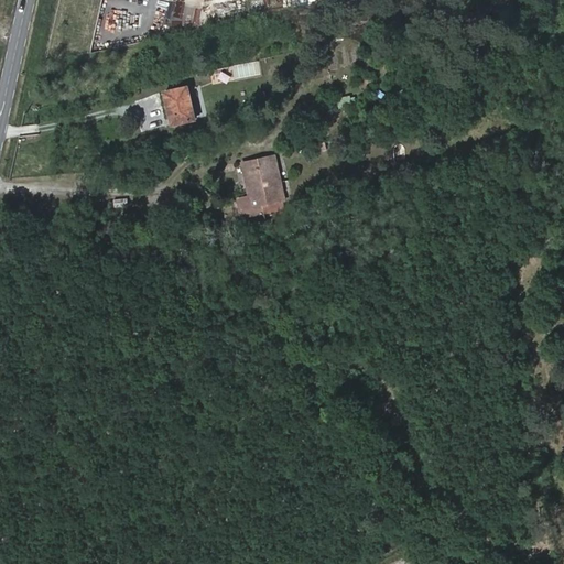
[(191,31),(196,7),(171,1),(166,26),(191,31)]
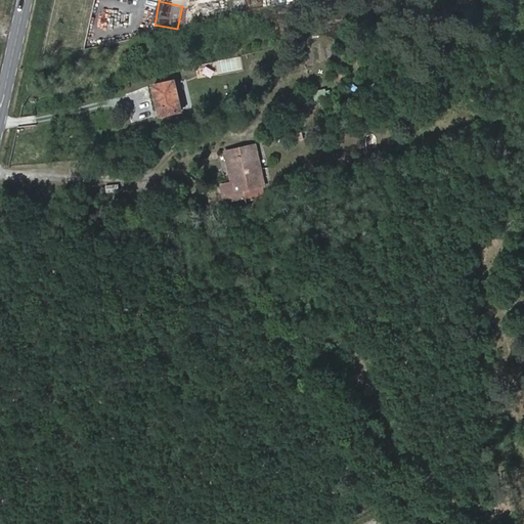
[(160,116),(182,110),(174,80),(151,85),(160,116)]
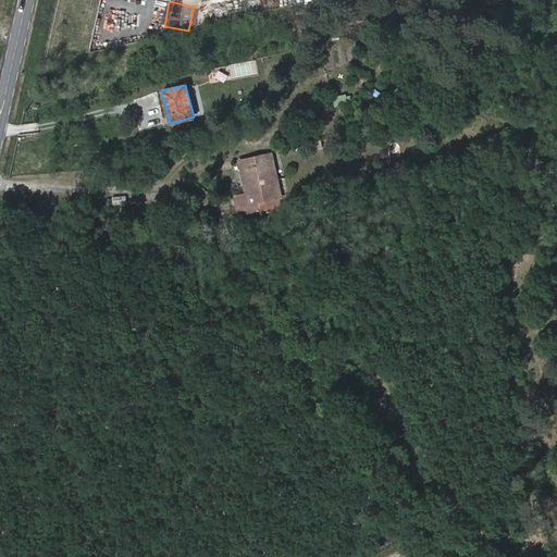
[(345,96),(332,100),(333,107),(347,104),(345,96)]
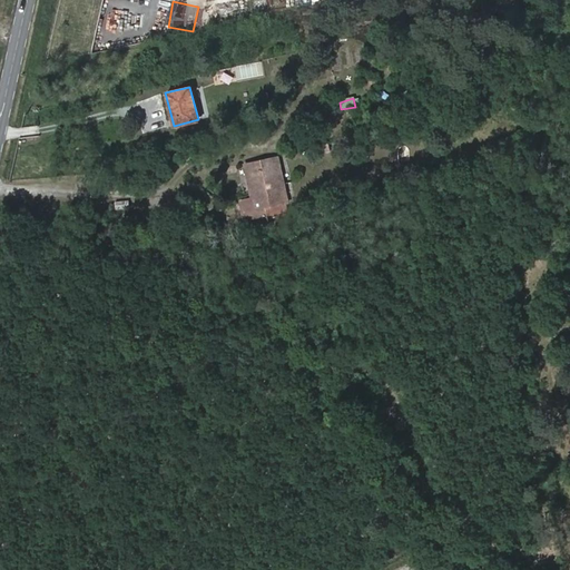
[(349,112),(335,114),(336,125),(350,124),(349,112)]
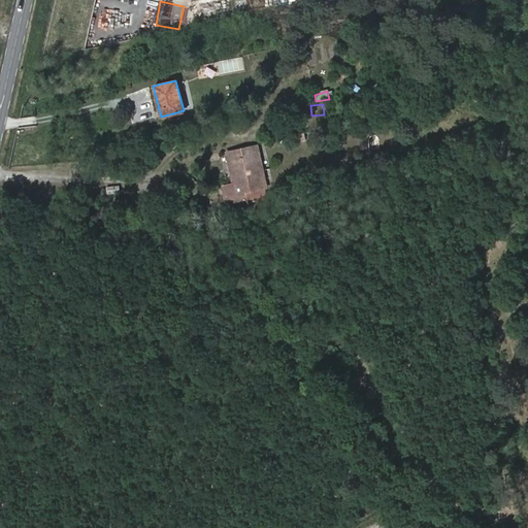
[(251,146),(253,155),(260,154),(258,144),(251,146)]
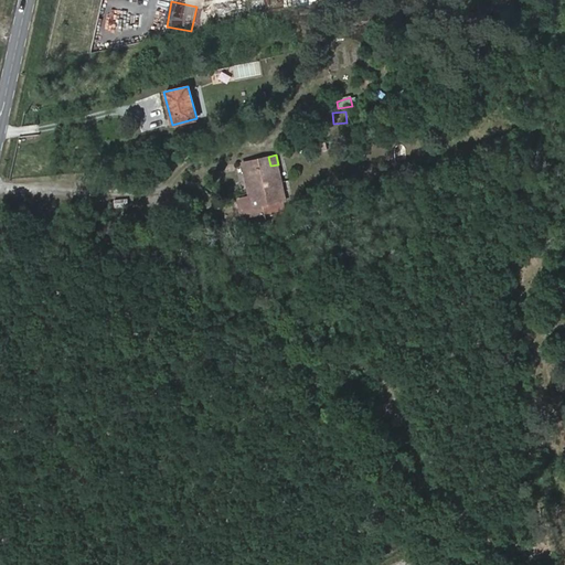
[(243,162),(244,169),(248,169),(252,183),(247,183),(253,206),(285,200),(278,164),(270,166),(268,157),(243,162)]
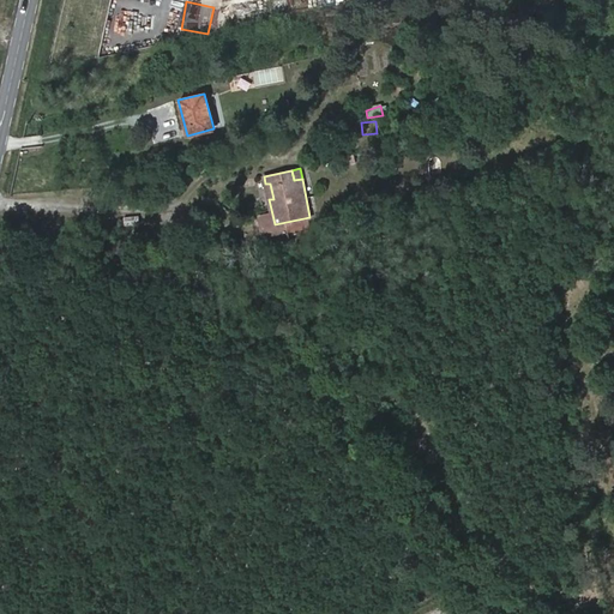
[(587,516),(577,517),(579,535),(589,535),(587,516)]
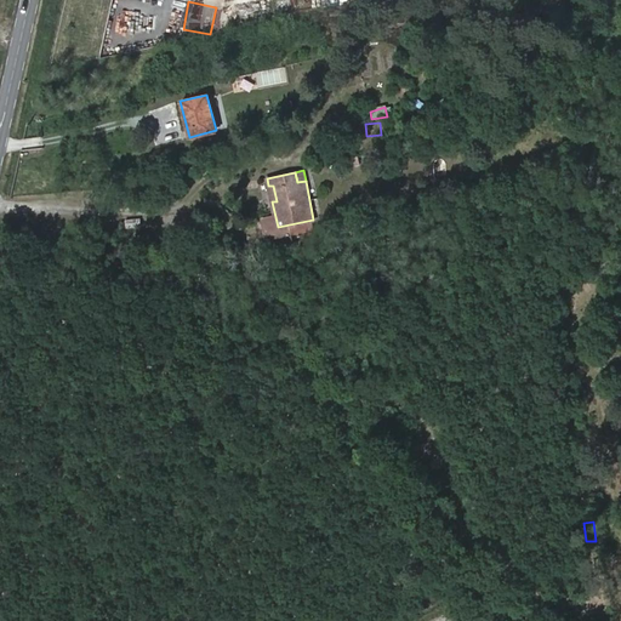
[(573,593),(562,597),(565,608),(577,605),(573,593)]
